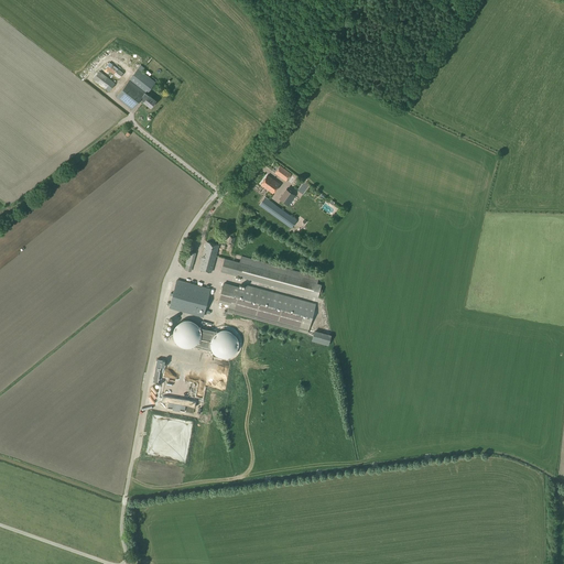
[(109,62),(105,68),(119,78),(123,73),(109,62)]
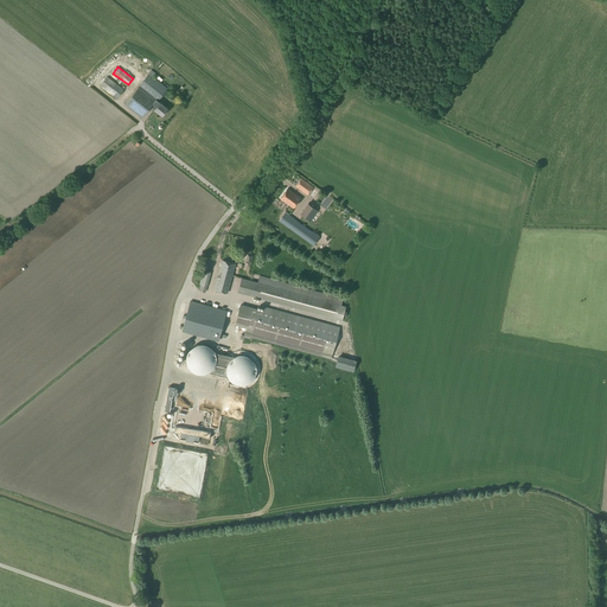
[(139,85),(157,98),(158,100),(167,88),(153,76),(155,72),(152,69),(139,85)]
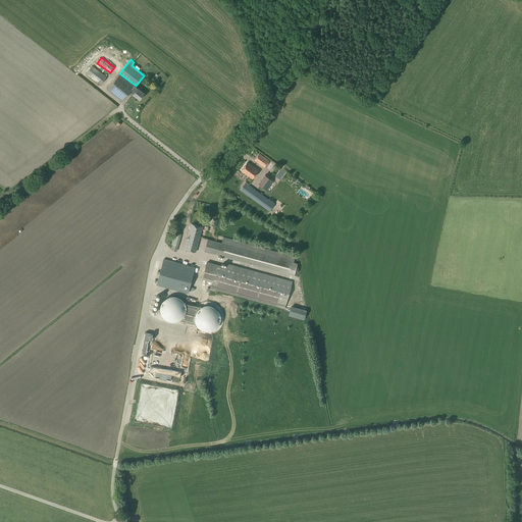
[(92,65),(86,73),(101,85),(107,77),(92,65)]
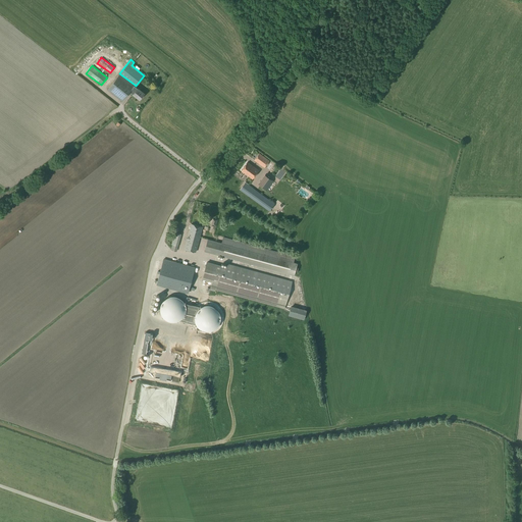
[(107,89),(122,101),(129,91),(135,85),(119,73),(107,89)]
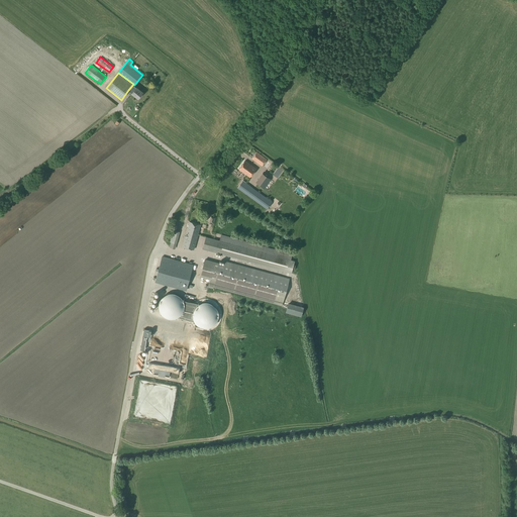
[(133,84),(128,90),(132,93),(131,93),(138,98),(143,92),(134,85),(133,84)]
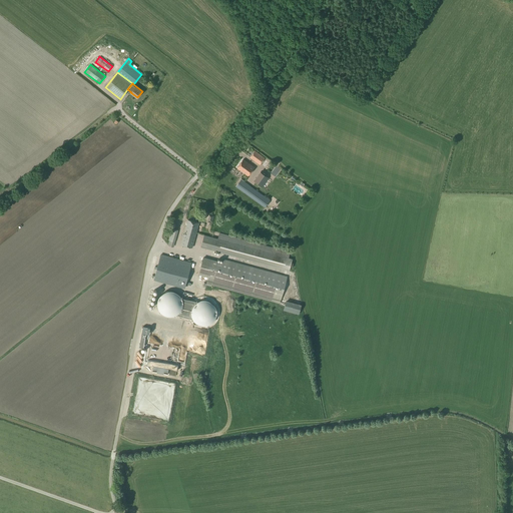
[(265,158),(254,151),(249,157),(260,164),(265,158)]
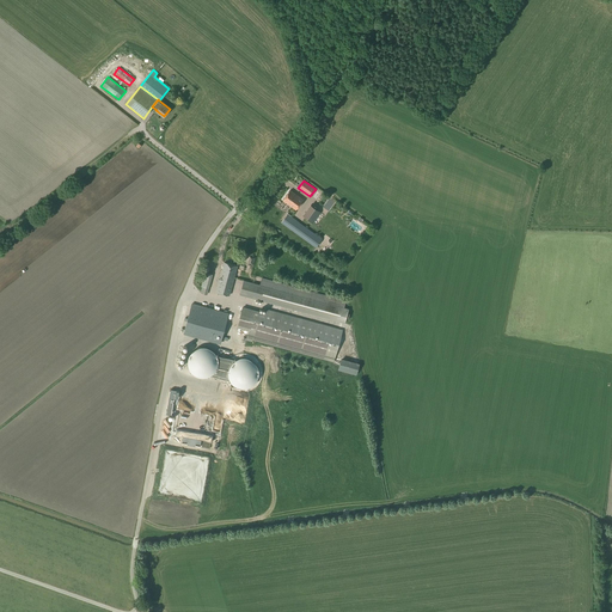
[(297,209),(299,206),(303,200),(289,190),(282,200),(297,209)]
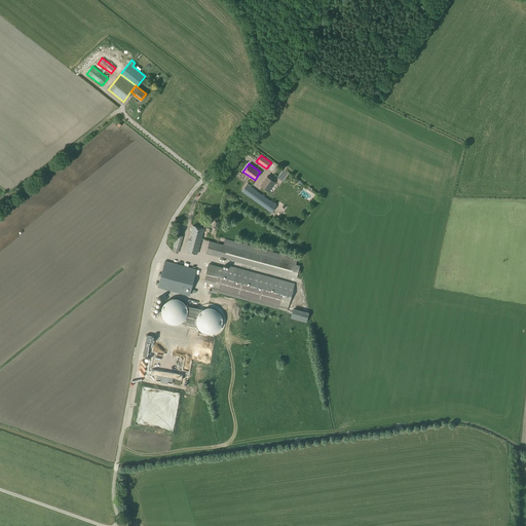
[(283,168),(276,177),(280,181),(288,173),(283,168)]
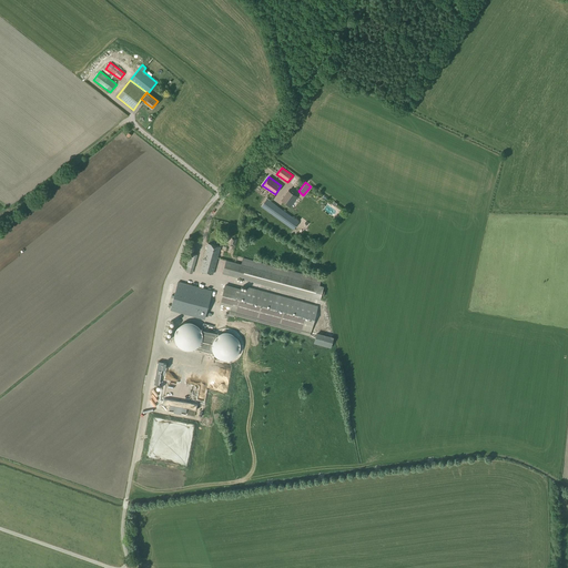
[(285,203),(291,208),(297,198),(293,193),(285,203)]
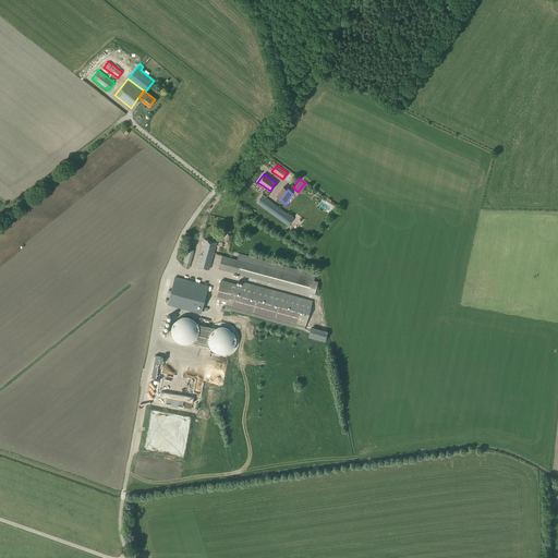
[(262,195),(256,203),(288,226),(293,218),(262,195)]
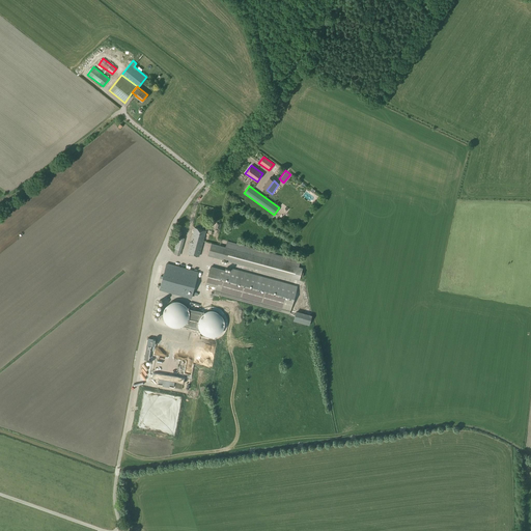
[(194,228),(188,253),(198,256),(205,231),(194,228)]
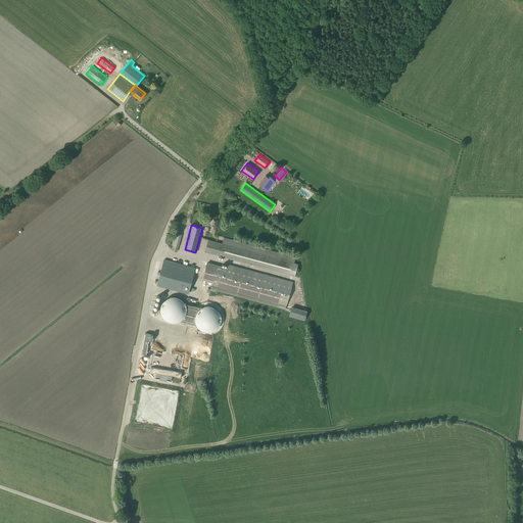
[(176,233),(172,245),(178,247),(181,235),(176,233)]
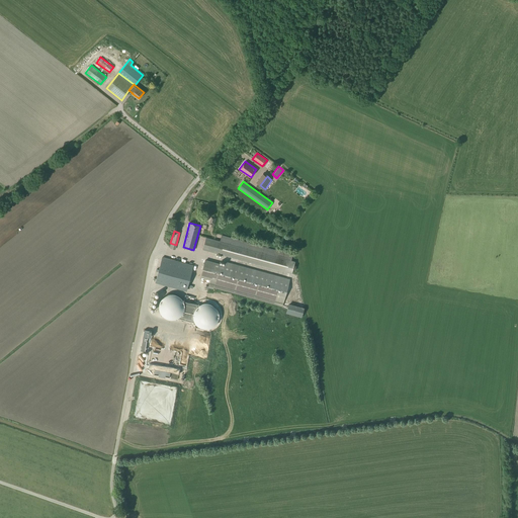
[(291,273),(292,269),(294,261),(291,260),(293,254),(222,235),(220,241),(211,239),(210,240),(211,240),(208,251),(207,250),(207,251),(291,273)]
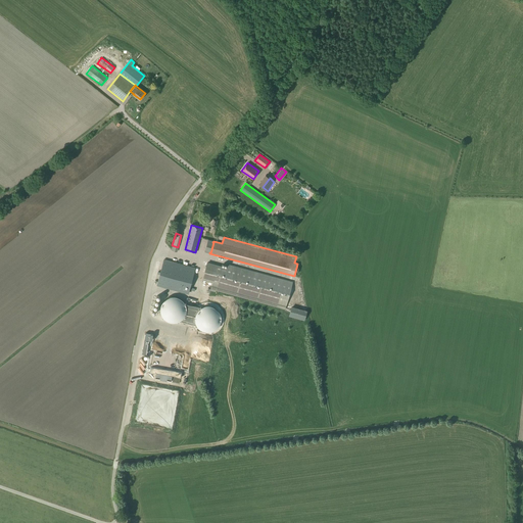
[(162,257),(172,260),(176,248),(165,245),(162,257)]
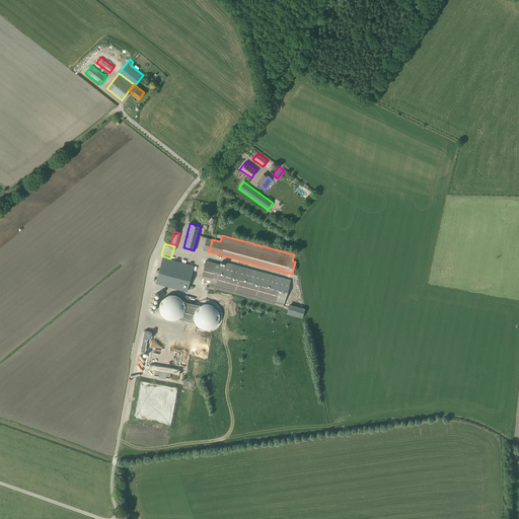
[(187,291),(194,267),(162,257),(156,283),(175,288),(187,291)]
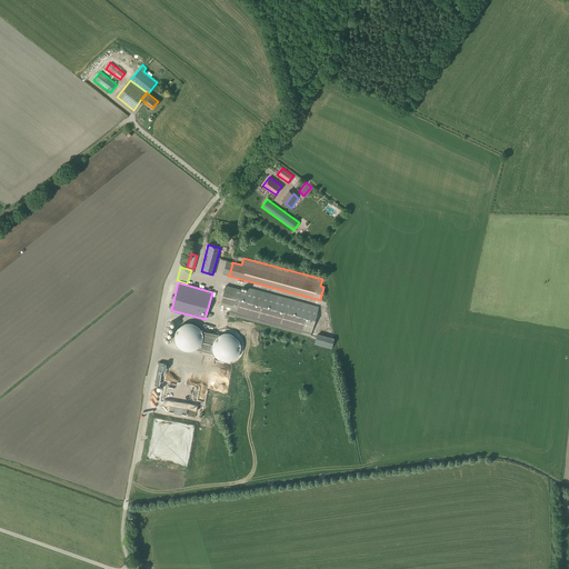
[(220,303),(231,307),(229,315),(310,337),(311,333),(318,307),(248,288),(247,292),(226,286),(220,303)]
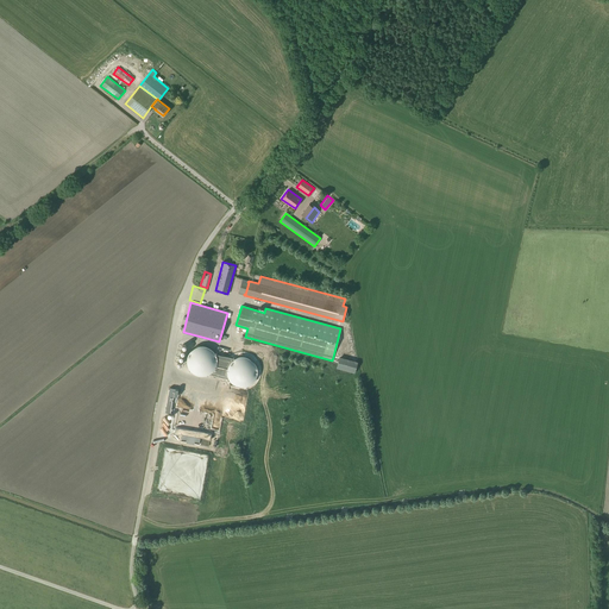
[(198,375),(199,375),(200,376),(201,376),(203,376),(205,375),(206,375),(207,375),(208,375),(209,374),(211,374),(228,378),(230,380),(231,381),(231,382),(232,382),(233,383),(234,384),(236,384),(237,385),(238,385),(239,385),(239,387),(240,387),(242,387),(243,387),(244,387),(245,387),(246,385),(248,385),(249,385),(250,384),(251,383),(252,383),(253,382),(253,381),(255,381),(255,380),(256,378),(256,377),(257,376),(257,375),(257,374),(257,372),(257,371),(257,370),(257,369),(257,368),(257,366),(256,365),(256,364),(255,363),(255,362),(253,362),(252,360),(252,359),(251,359),(250,358),(249,358),(248,357),(246,357),(245,357),(244,356),(243,356),(242,356),(240,356),(239,356),(238,357),(237,357),(236,358),(234,358),(217,353),(215,353),(214,351),(213,350),(212,349),(211,347),(209,347),(208,346),(207,346),(206,346),(205,345),(203,345),(202,345),(201,345),(200,346),(199,346),(198,346),(196,346),(195,347),(194,347),(193,349),(192,350),(190,350),(189,351),(189,352),(188,353),(188,355),(188,356),(187,357),(187,358),(187,359),(187,360),(187,362),(187,364),(188,365),(188,366),(189,368),(189,369),(190,370),(192,371),(193,372),(194,374),(195,374),(196,374),(196,375),(198,375)]
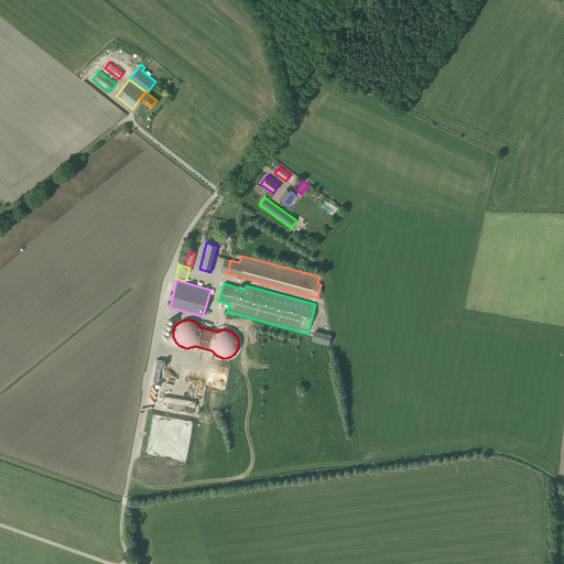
[(325,347),(328,337),(311,332),(307,342),(325,347)]
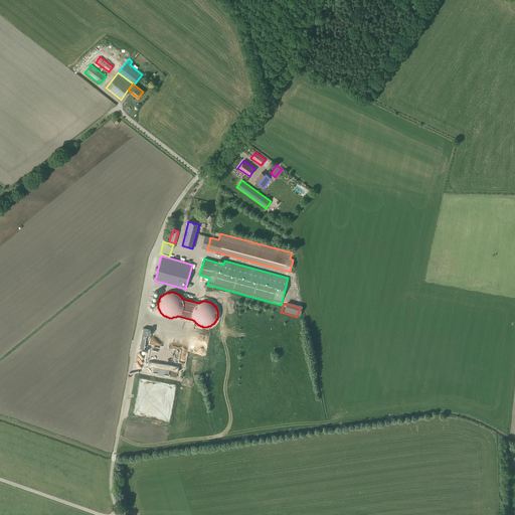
[(148,366),(154,368),(169,370),(177,372),(178,367),(149,361),(148,366)]
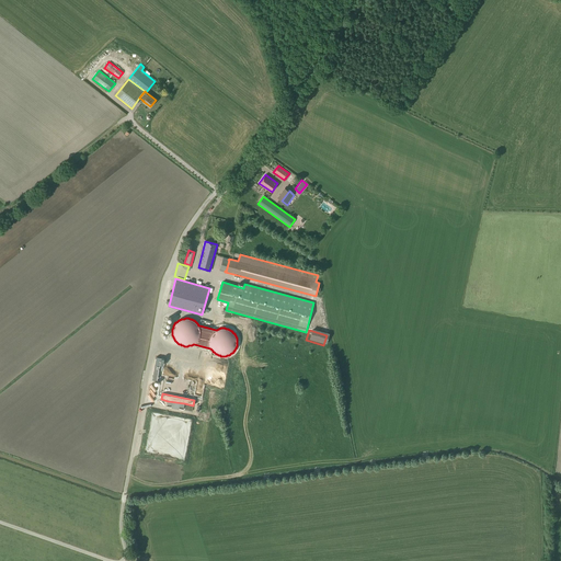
[(183,410),(184,403),(168,401),(167,407),(183,410)]
